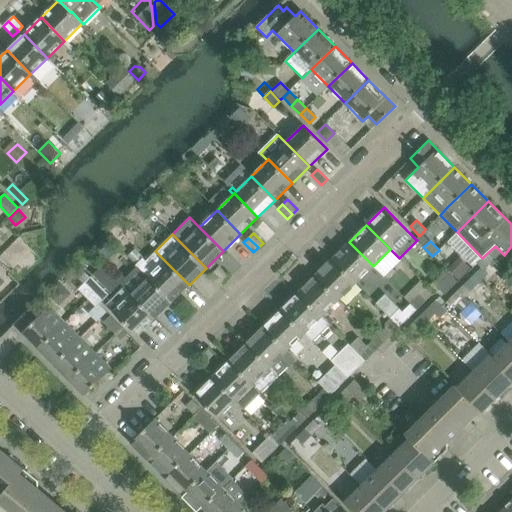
[(349,242),(332,258),(355,282),(373,266),(349,242)]
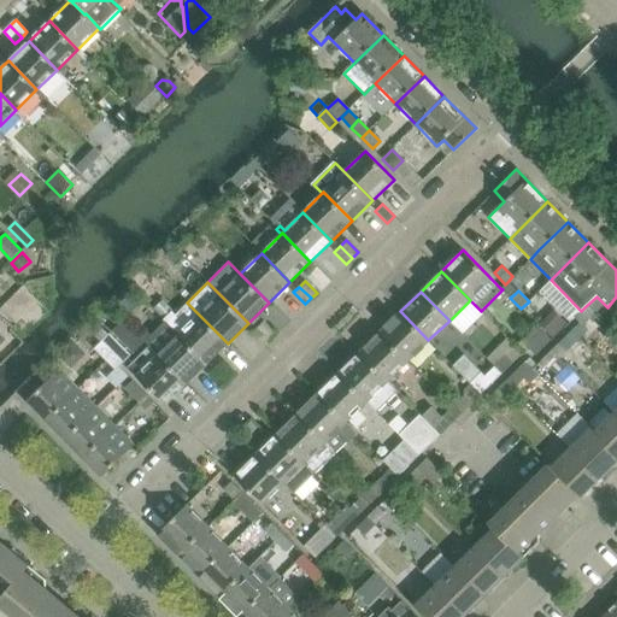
[(597,297),(586,306),(593,315),(604,304),(597,297)]
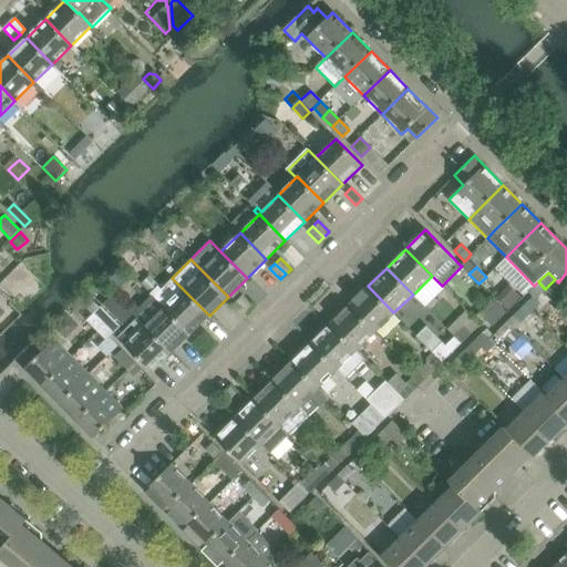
[(140,282),(150,292),(158,284),(148,275),(140,282)]
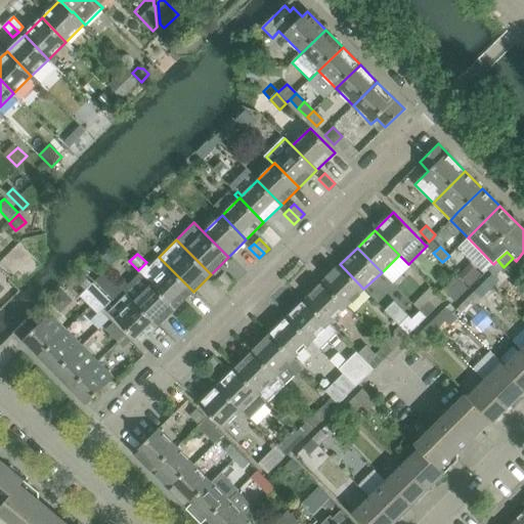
[(151,284),(176,308),(193,292),(159,257),(148,267),(145,263),(138,270),(141,273),(151,284)]
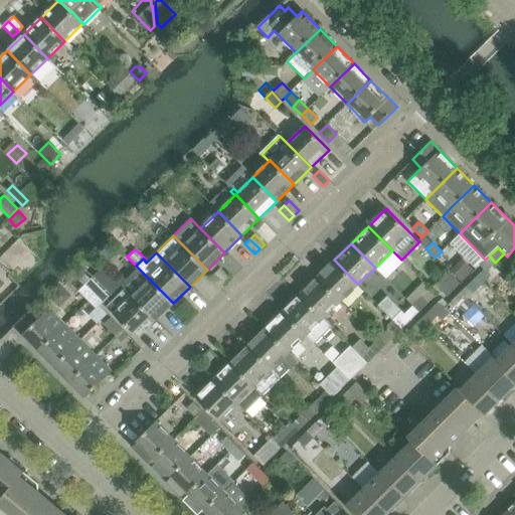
[(485,260),(480,265),(484,269),(486,271),(495,263),(489,255),(485,260)]
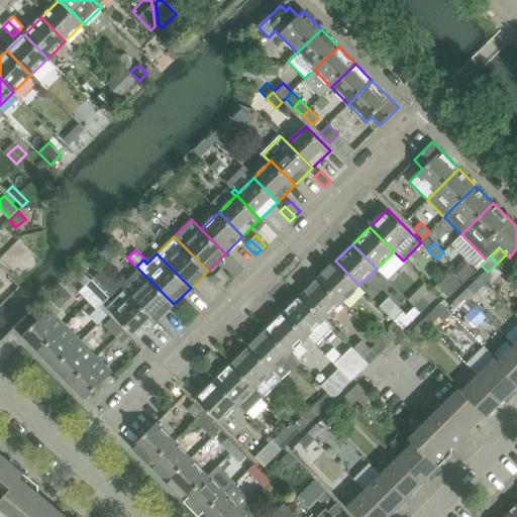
[(463,283),(476,271),(464,259),(451,271),(463,283)]
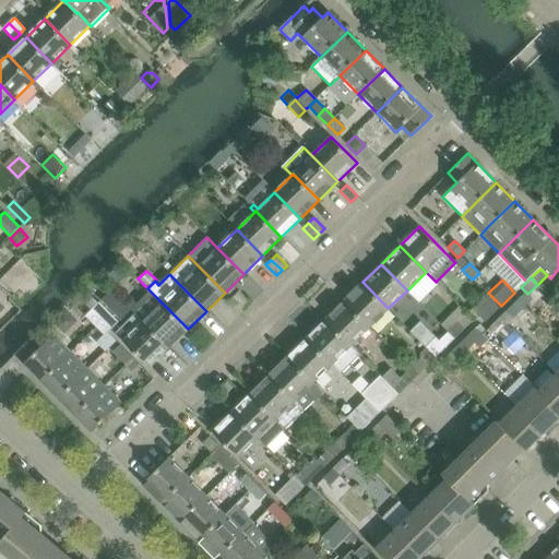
[(369,326),(388,308),(363,282),(344,300),(369,326)]
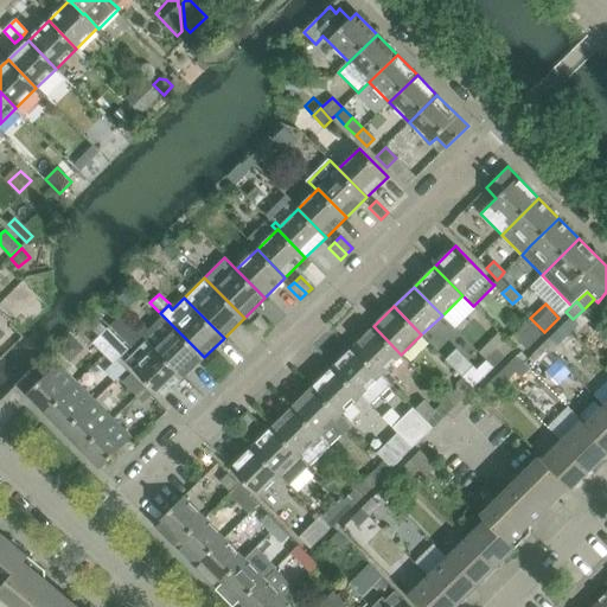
[(260,315),(254,321),(264,333),(270,327),(260,315)]
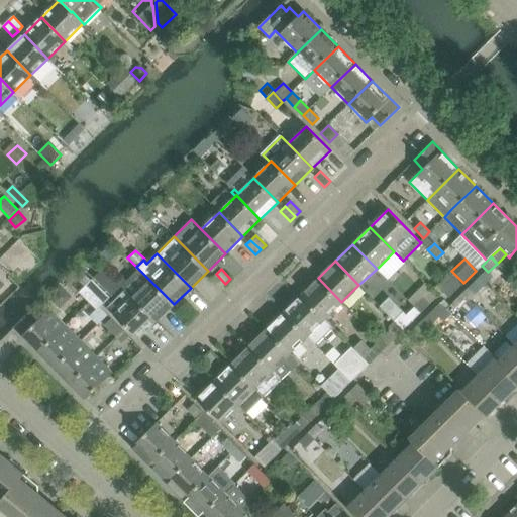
[(84,286),(91,280),(81,270),(75,276),(84,286)]
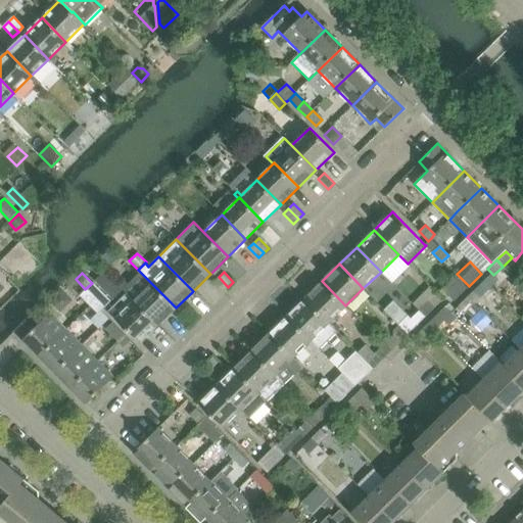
[(176,307),(151,283),(141,273),(129,286),(126,283),(121,288),(126,293),(158,325),(176,307)]
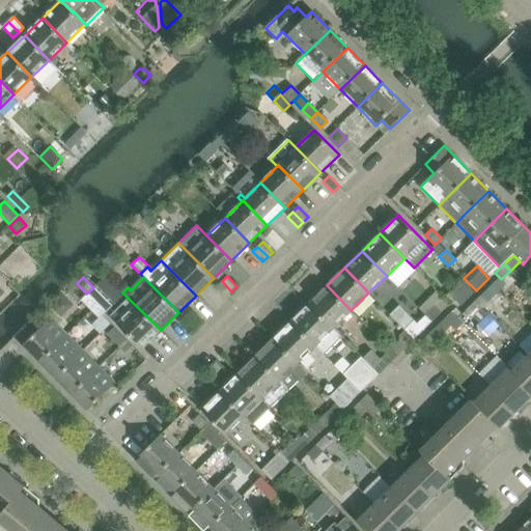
[(499,277),(487,288),(495,295),(505,284),(501,279),(499,277)]
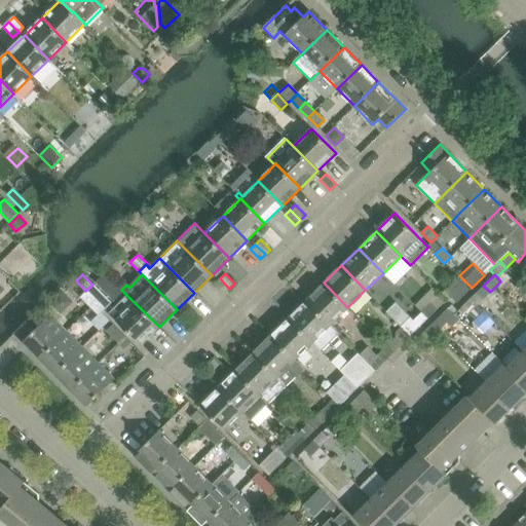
[(458,277),(445,291),(450,297),(457,303),(471,290),(459,279),(458,277)]
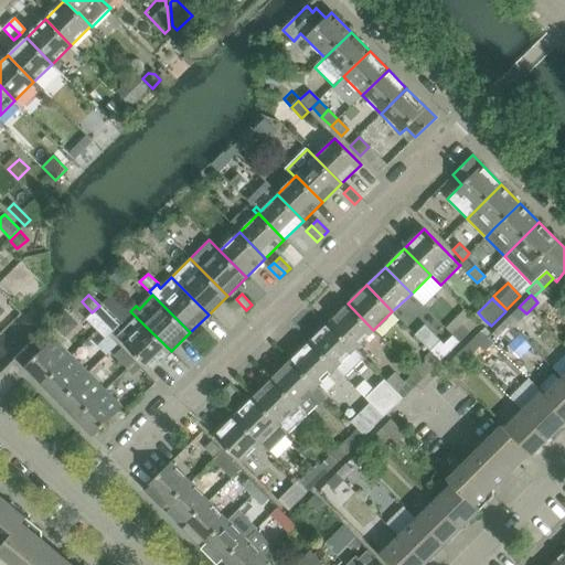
[(241,316),(246,310),(236,299),(231,305),(241,316)]
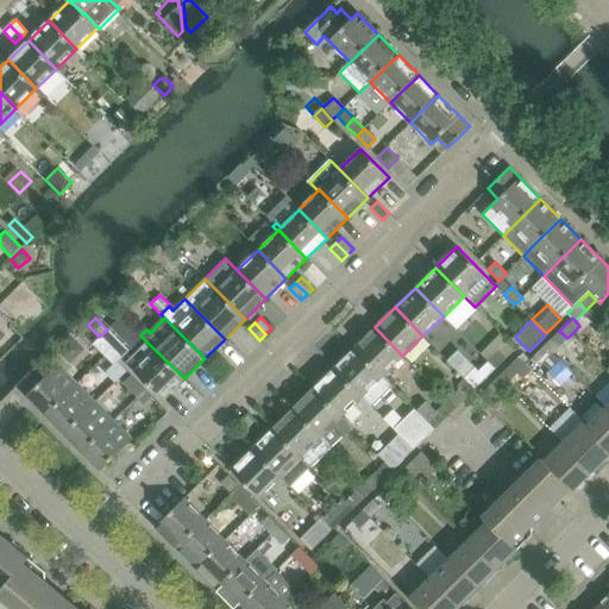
[(375,327),(355,347),(382,376),(402,356),(375,327)]
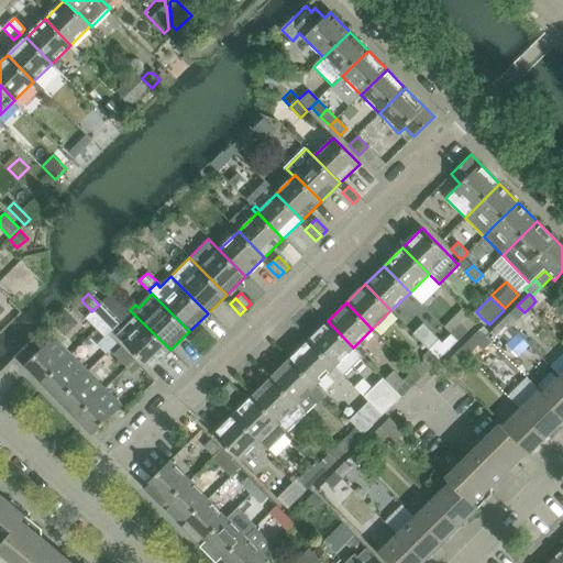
[(514,309),(506,318),(512,324),(520,317),(514,309)]
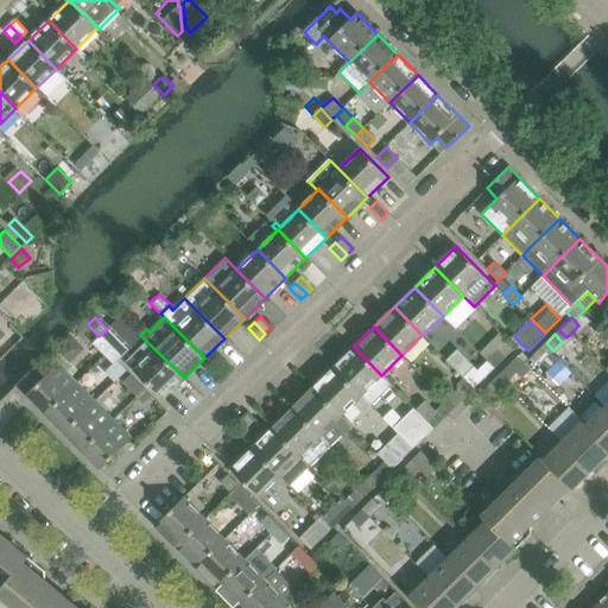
[(93,343),(103,354),(111,347),(100,336),(93,343)]
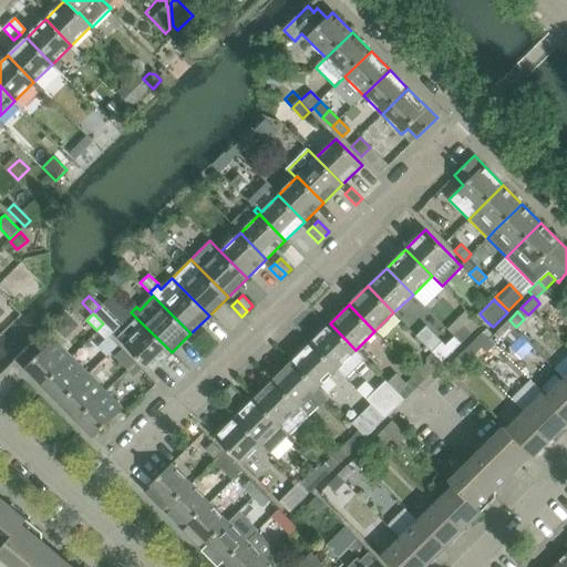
[(125,346),(152,372),(172,352),(136,318),(116,337),(125,346)]
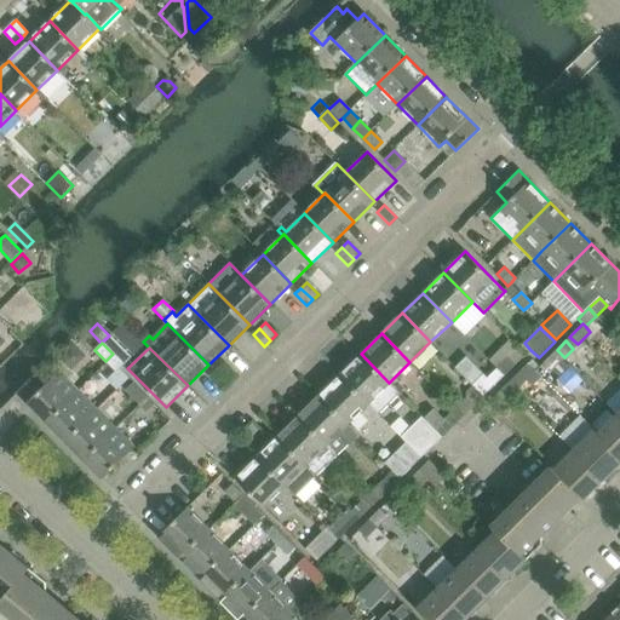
[(557,350),(544,362),(551,371),(564,357),(557,350)]
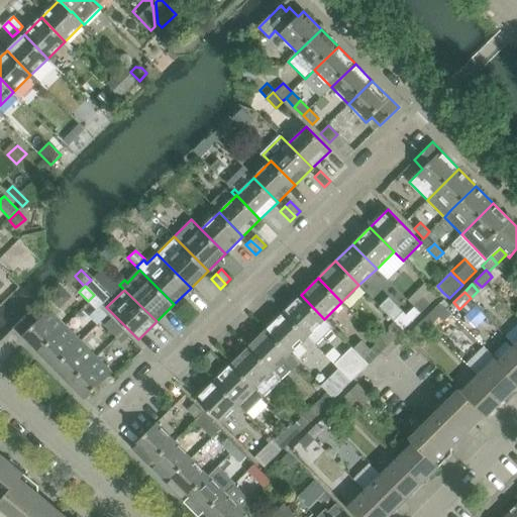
[(97,310),(100,307),(103,304),(94,295),(88,301),(97,310)]
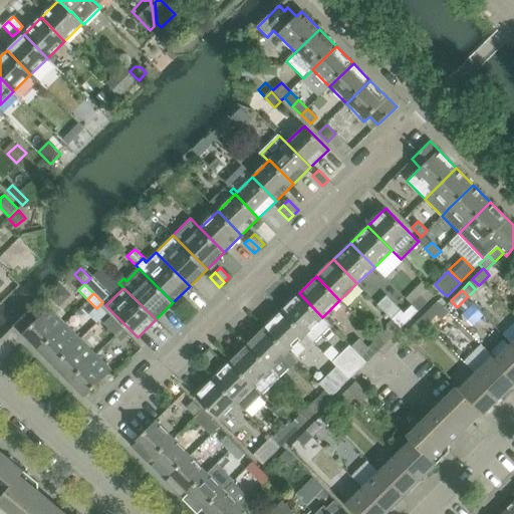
[(299,293),(281,310),(305,334),(314,343),(331,326),(322,317),(299,293)]
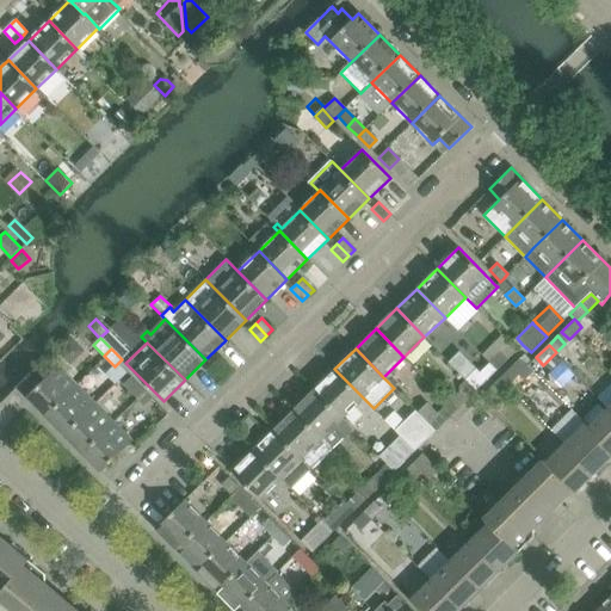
[(489,363),(497,370),(507,359),(500,352),(489,363)]
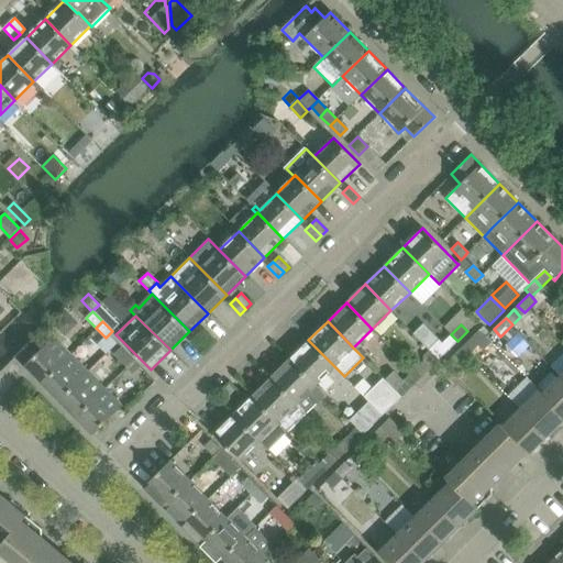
[(481,329),(461,348),(467,354),(477,345),(483,351),(493,341),(481,329)]
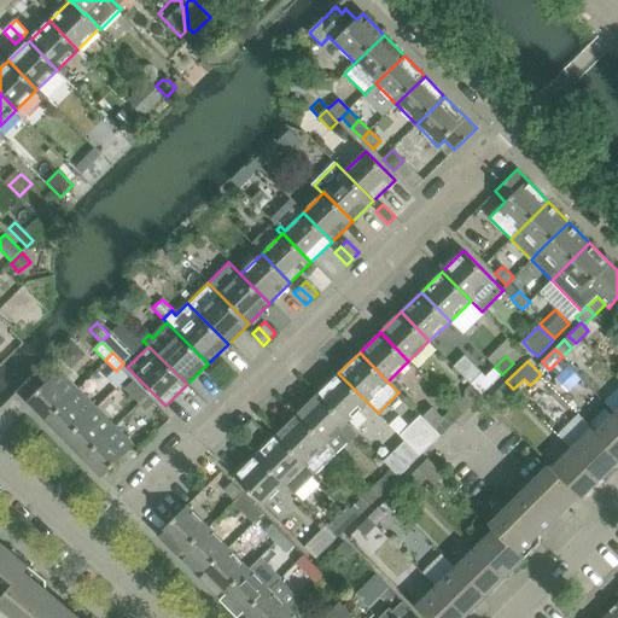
[(222,362),(216,368),(228,380),(234,374),(222,362)]
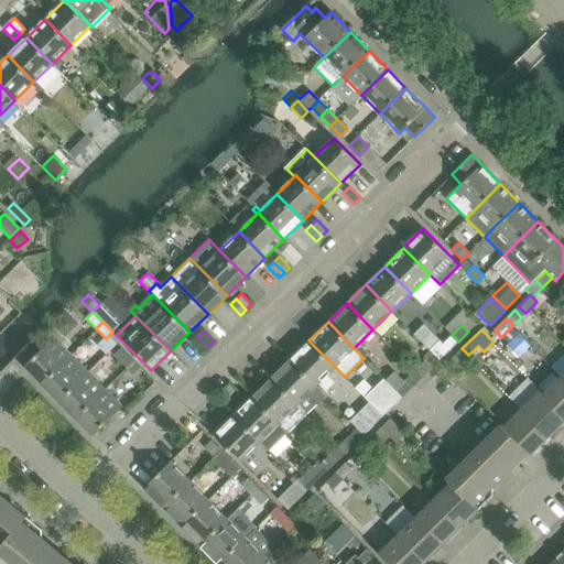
[(438,342),(430,350),(440,360),(458,342),(452,335),(442,345),(438,342)]
